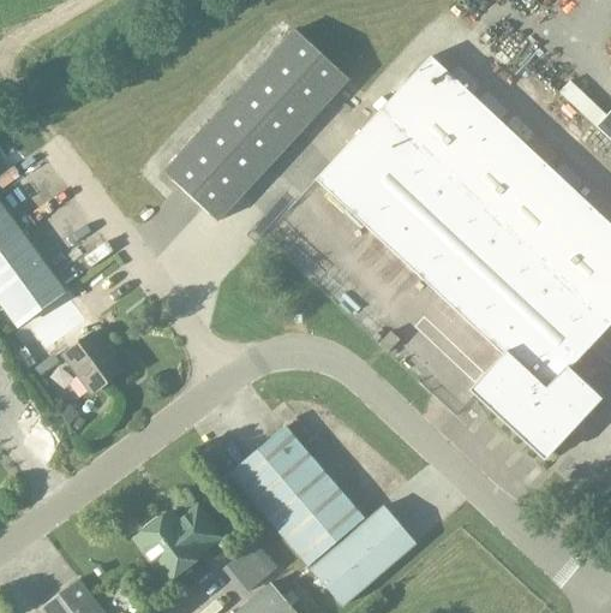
[(217,221),(348,78),(295,29),(165,172),(217,221)]
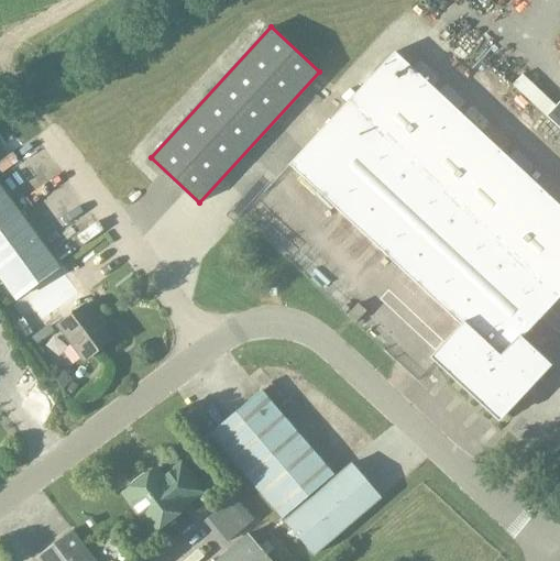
[(559,204),(394,50),(363,84),(559,266),(559,204)]
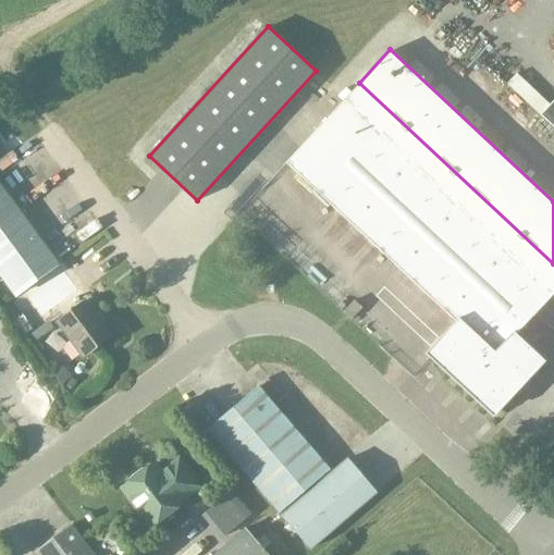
[(516,72),(507,82),(537,109),(545,99),(516,72)]
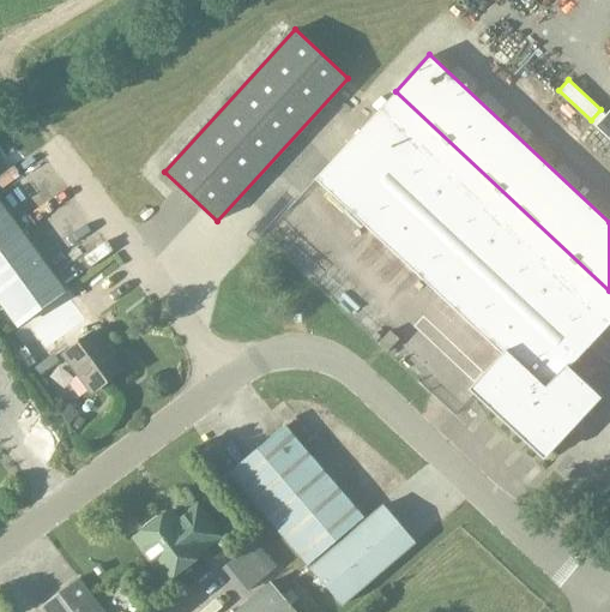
[(609,291),(396,91),(314,178),(505,354),(471,390),(547,460),(604,399),(569,366),(609,322),(609,291)]
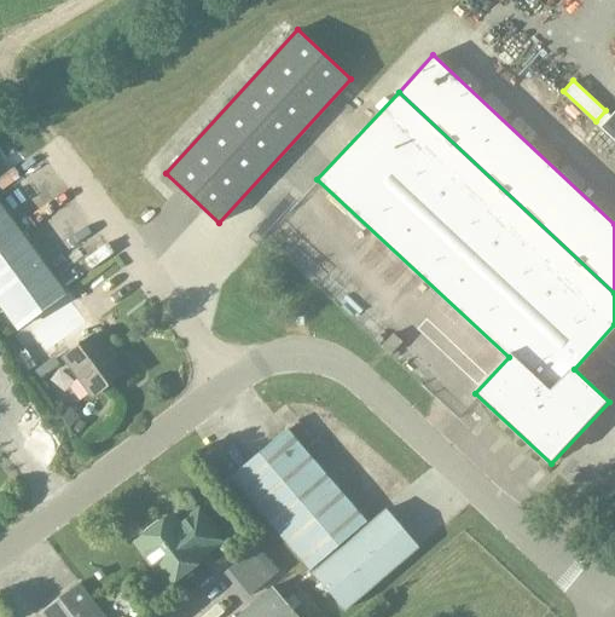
[(614,110),(601,126),(614,138),(614,110)]
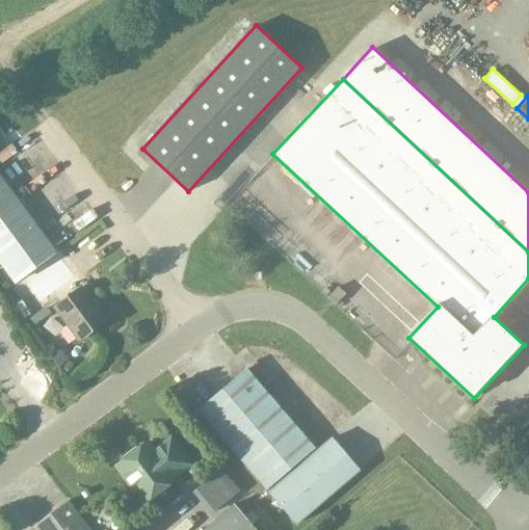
[(0,174),(0,259),(16,282),(57,252),(0,174)]
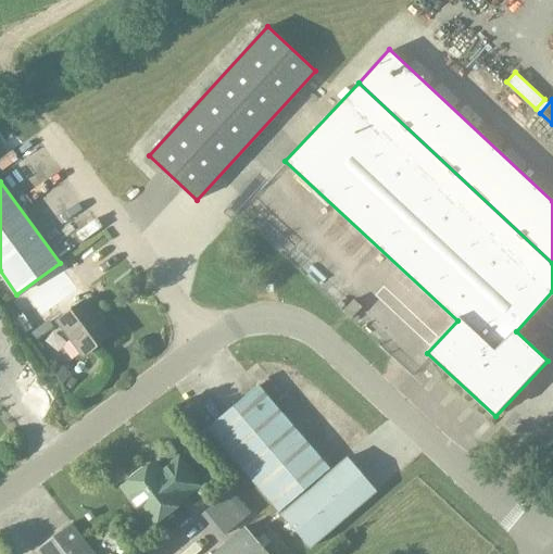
[(83,355),(112,335),(86,299),(58,320),(83,355)]
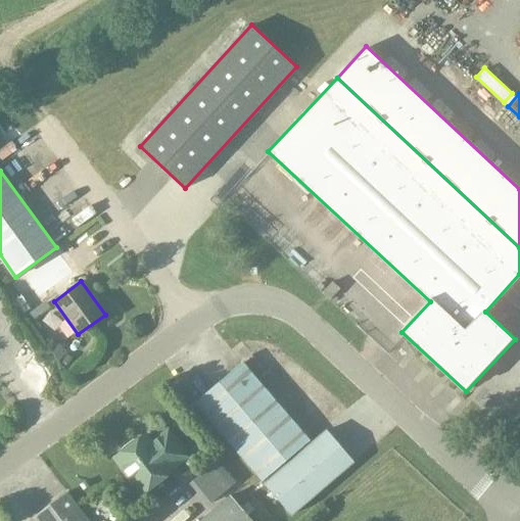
[(330,298),(340,288),(333,281),(323,291),(330,298)]
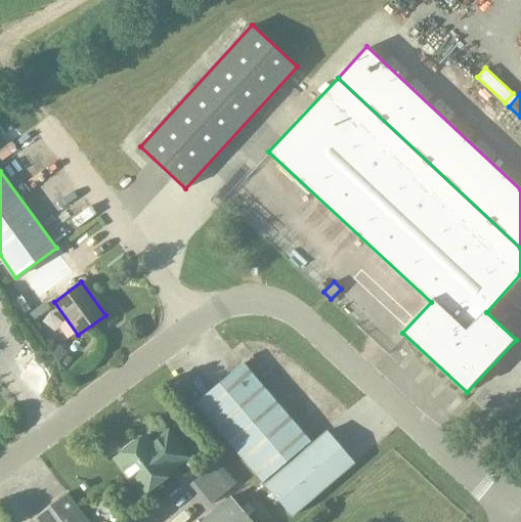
[(271,370),(280,363),(268,346),(260,352),(271,370)]
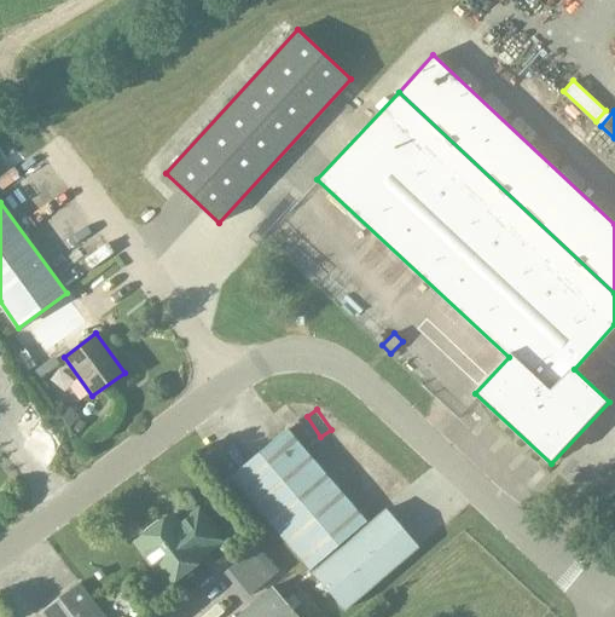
[(311,569),(367,522),(288,428),(232,477),(311,569)]
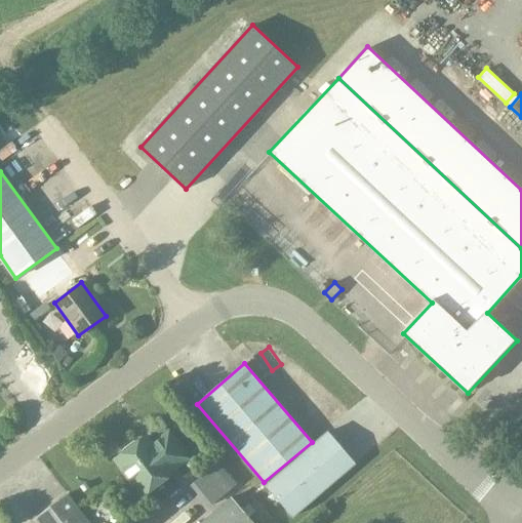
[(328,431),(266,485),(293,516),(356,463),(328,431)]
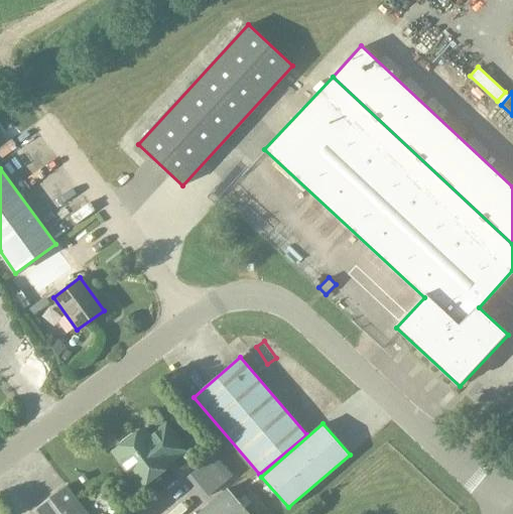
[(121,445),(115,451),(147,487),(170,466),(168,463),(183,450),(166,425),(149,437),(143,429),(137,433),(132,433),(122,440),(121,445)]
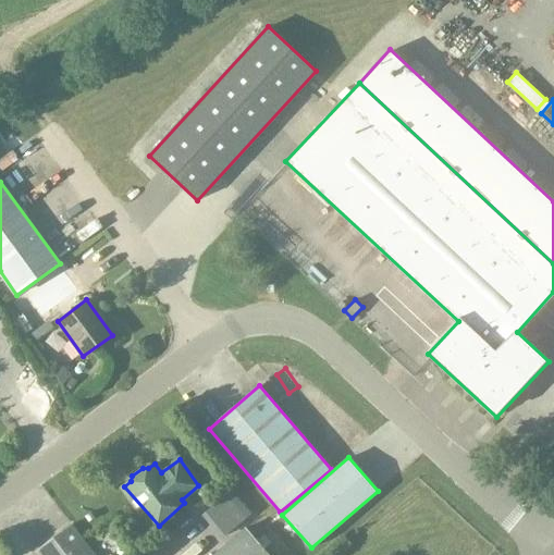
[(202,513),(226,531),(246,507),(222,489),(202,513)]
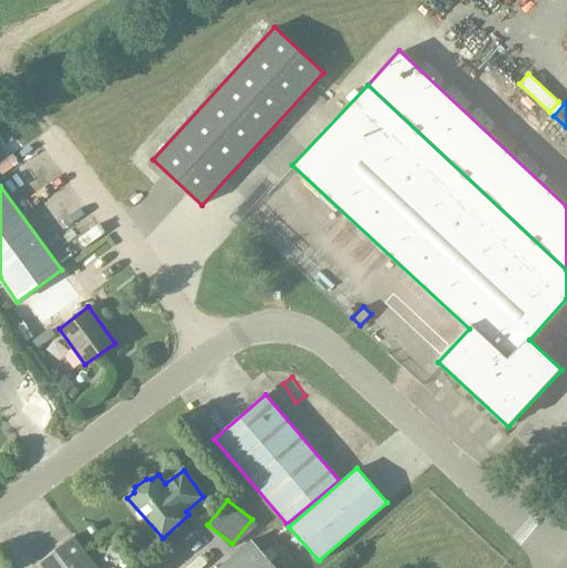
[(97,567),(74,536),(37,564),(40,567),(97,567)]
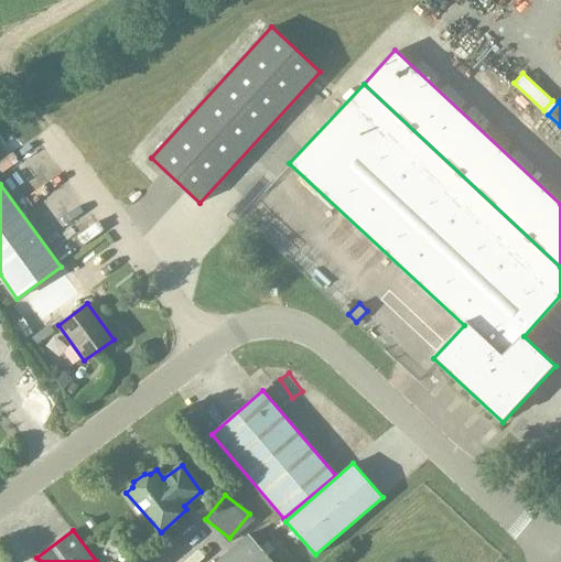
[(273,561),(250,533),(216,561),(273,561)]
